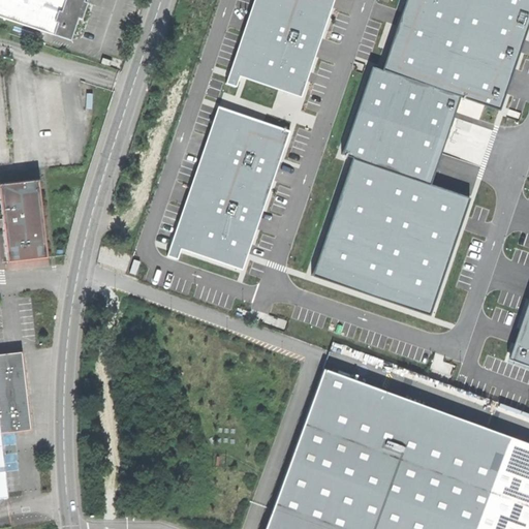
[(0,0),(0,17),(72,40),(79,20),(82,21),(88,3),(84,1),(84,0),(0,0)]
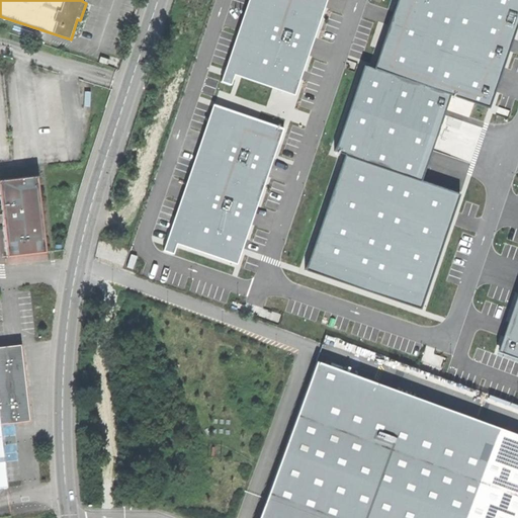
[(223,76),(221,82),(231,85),(233,79),(235,75),(242,77),(272,88),(294,95),(326,0),(248,0),(244,13),(238,31),(225,70),(223,76)]
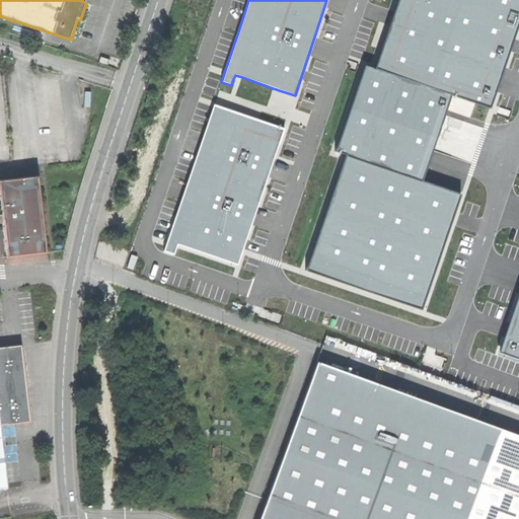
[(518,0),(397,0),(375,69),(452,95),(475,103),(490,108),(518,23),(518,0)]
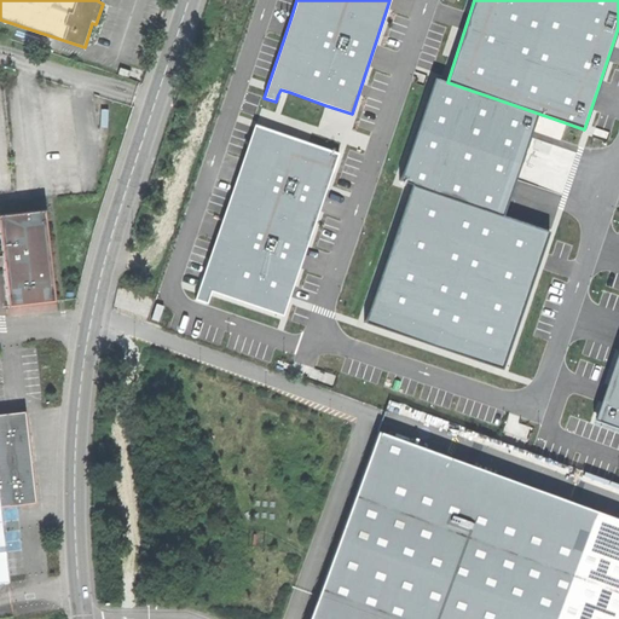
[(397,184),(406,187),(503,219),(539,114),(447,82),(433,77),(397,184)]
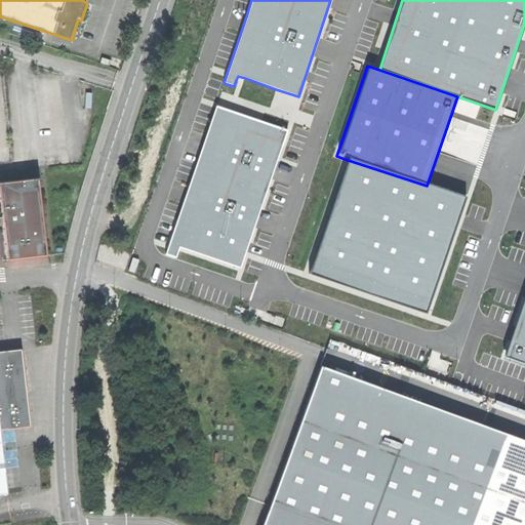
[(167,249),(165,254),(175,257),(178,250),(179,247),(240,267),(288,130),(286,130),(261,121),(216,106),(200,155),(189,186),(183,203),(169,244),(167,249)]
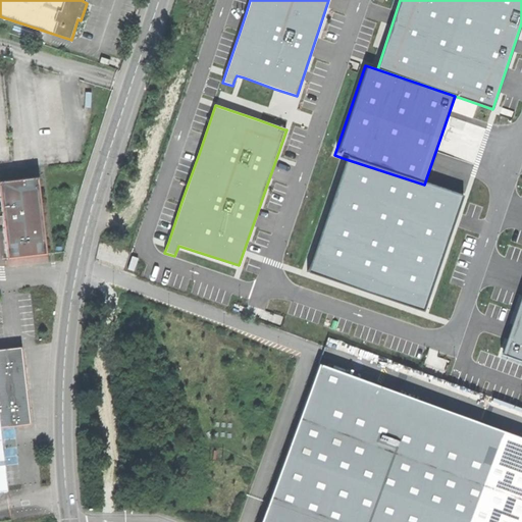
[(424,185),(343,158),(305,268),(424,309),(462,198),(424,185)]
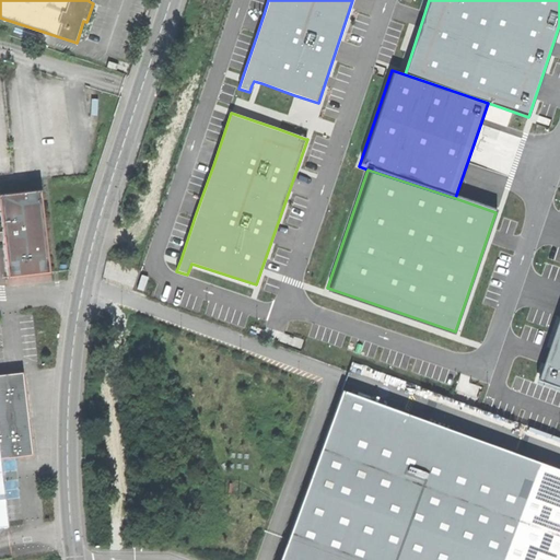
[(9,278),(50,272),(45,217),(43,190),(0,194),(0,201),(3,231),(4,241),(9,278)]
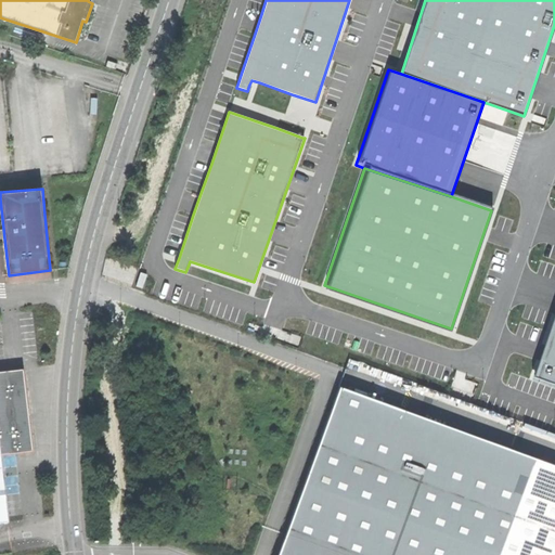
[(140,273),(136,286),(142,288),(146,275),(140,273)]
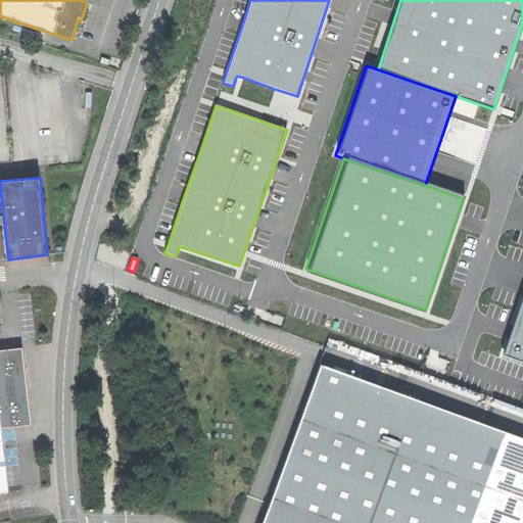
[(522,278),(498,347),(522,355),(522,278)]
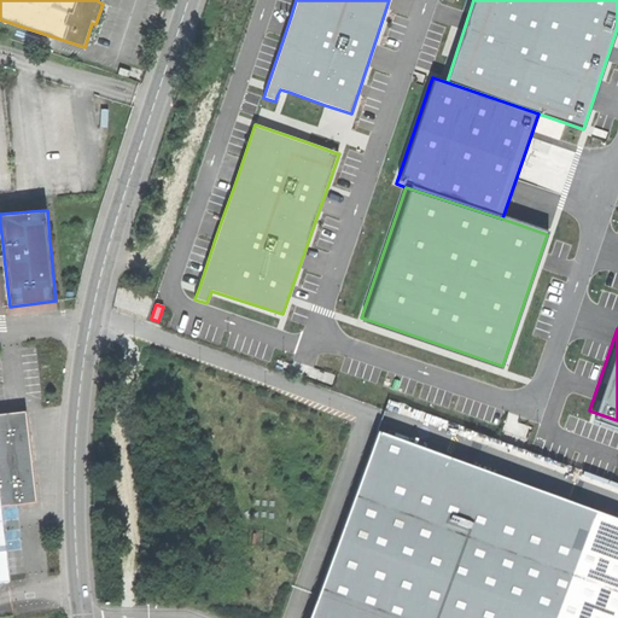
[(0,582),(9,581),(0,505),(36,501),(29,442),(25,410),(0,413),(0,582)]
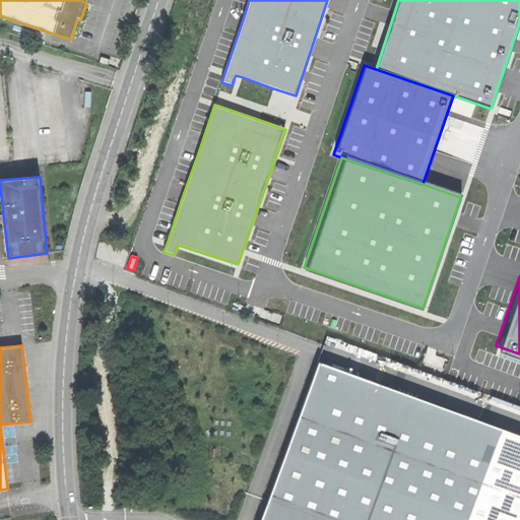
[(519,519),(519,436),(320,363),(261,519),(519,519)]
